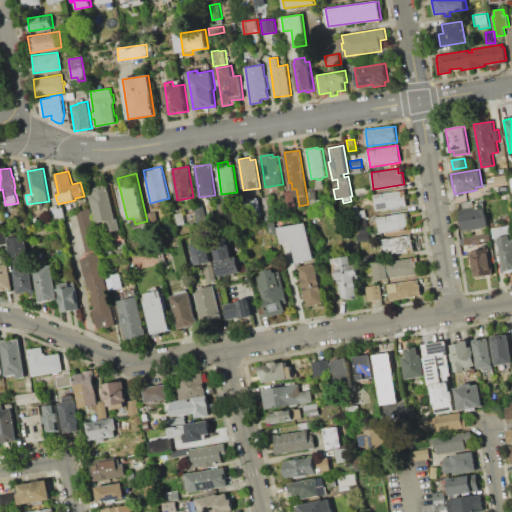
[(487,177),(506,174),(507,184),(489,187),(487,177)]
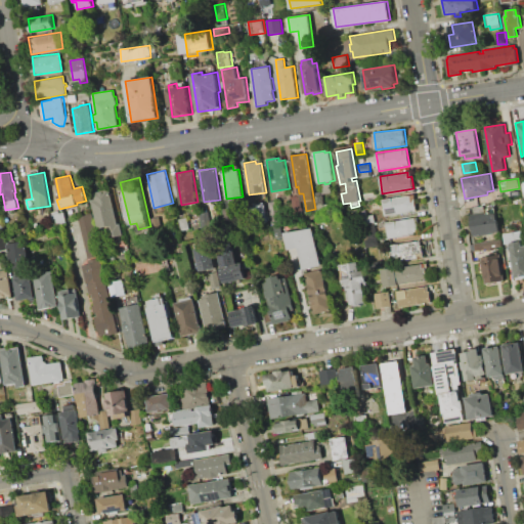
[(111,188),(118,219),(98,224),(90,192),(111,188)]
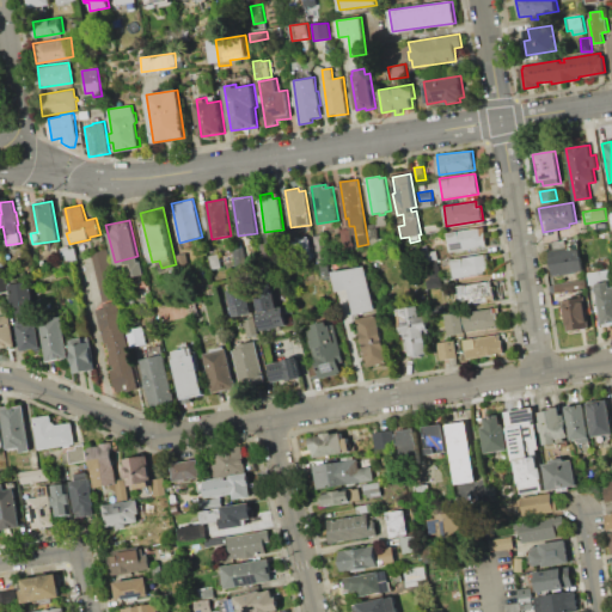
[(367,226),(377,225),(379,238),(385,237),(386,242),(380,243),(380,245),(371,246),(367,226)]
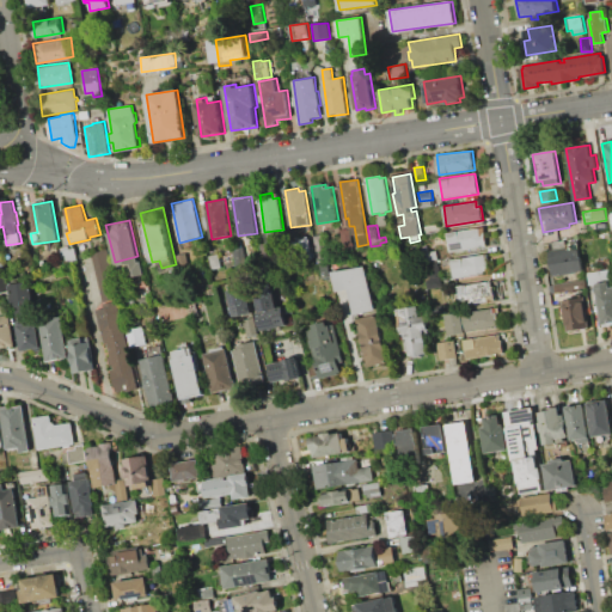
[(341,228),(350,227),(354,249),(344,251),(341,228)]
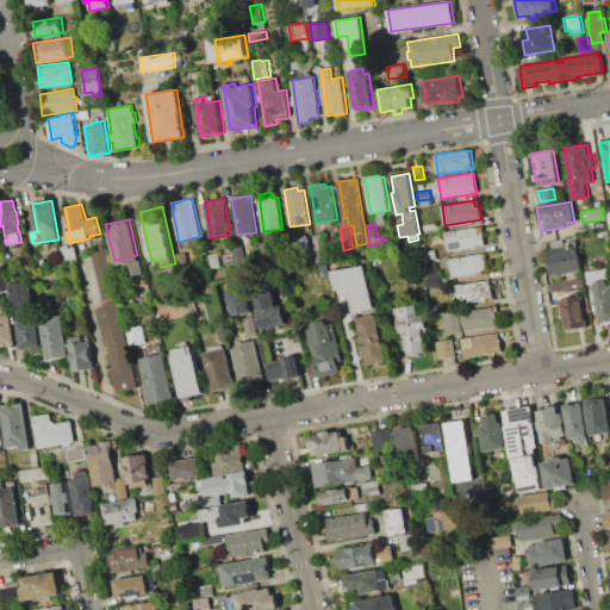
[(448,251),(446,232),(483,226),(485,246),(448,251)]
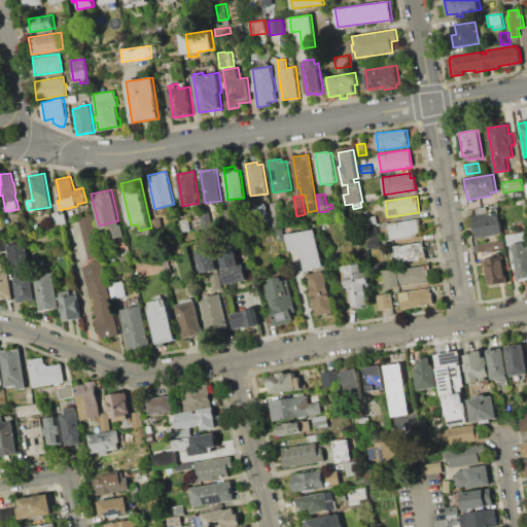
[(274,225),(271,203),(279,202),(283,224),(274,225)]
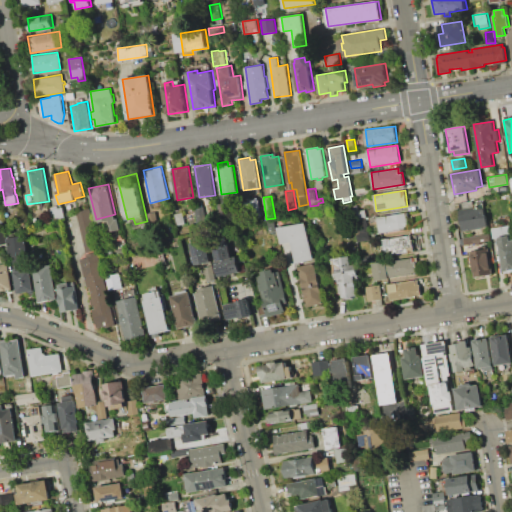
[(488,227),(462,231),(459,210),(475,208),(474,204),(484,202),(488,227)]
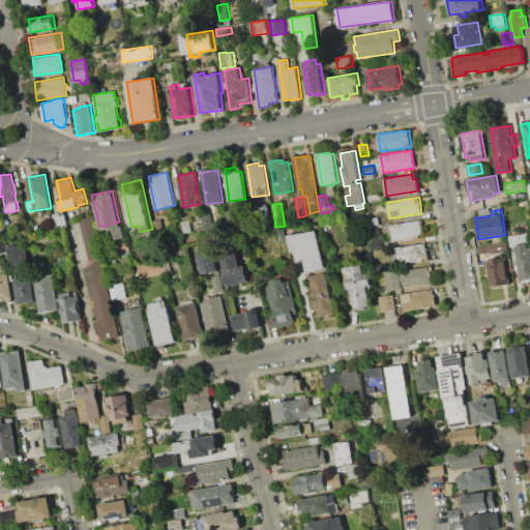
[(65,214),(67,226),(56,229),(53,214),(59,213),(60,215),(65,214)]
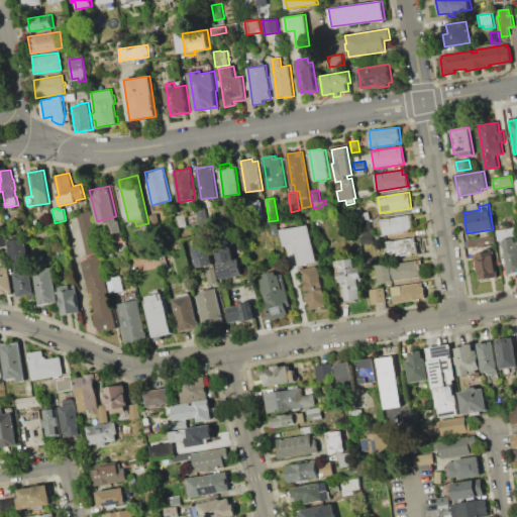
[(205,208),(209,227),(201,228),(198,209),(205,208)]
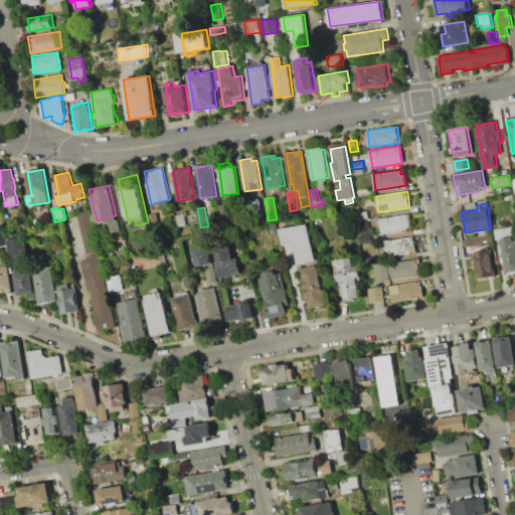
[(87,253),(77,214),(90,208),(100,251),(87,253)]
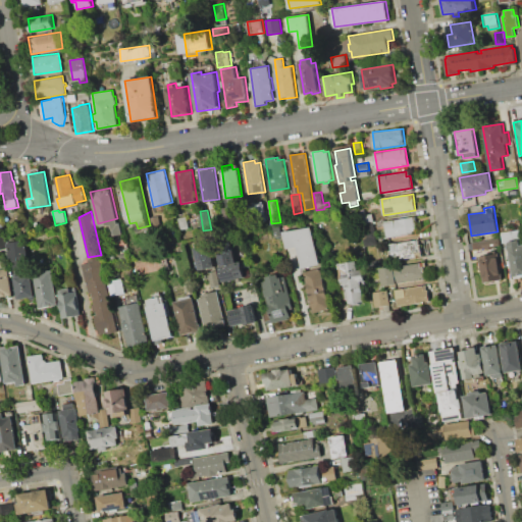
[(373,221),(360,224),(359,216),(371,214),(373,221)]
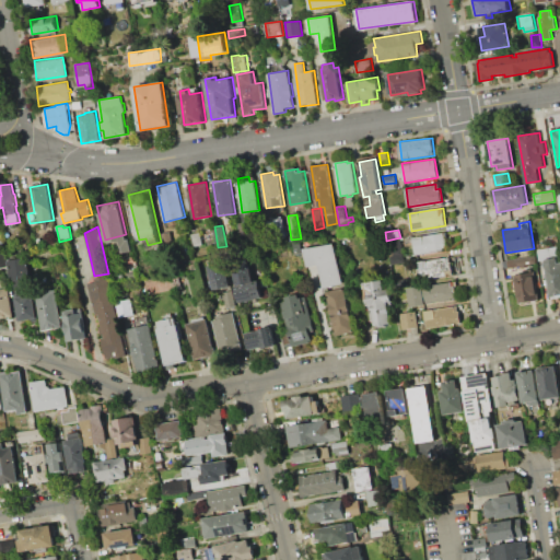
[(162,233),(171,231),(173,240),(164,242),(162,233)]
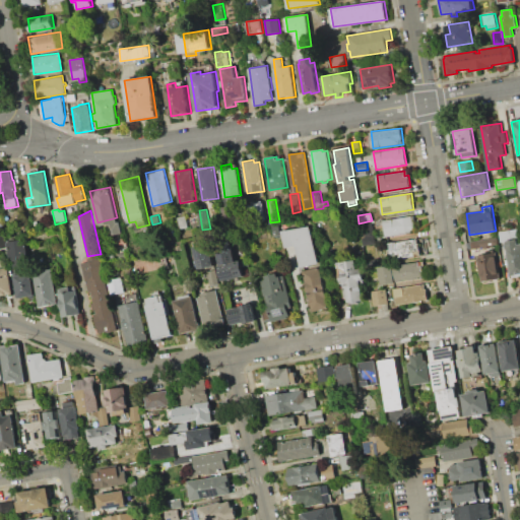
[(185,215),(189,228),(182,230),(179,216),(185,215)]
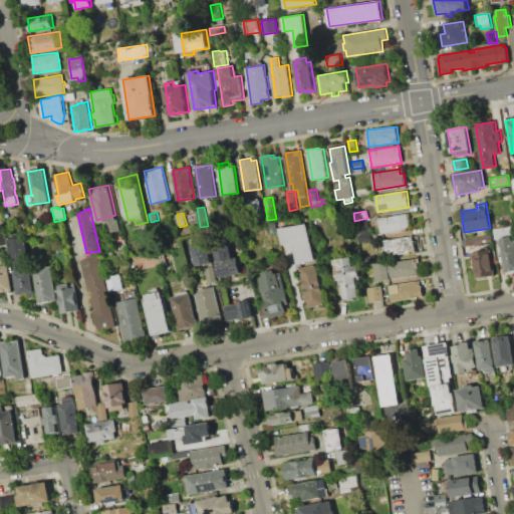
[(381,234),(379,218),(410,213),(413,229),(381,234)]
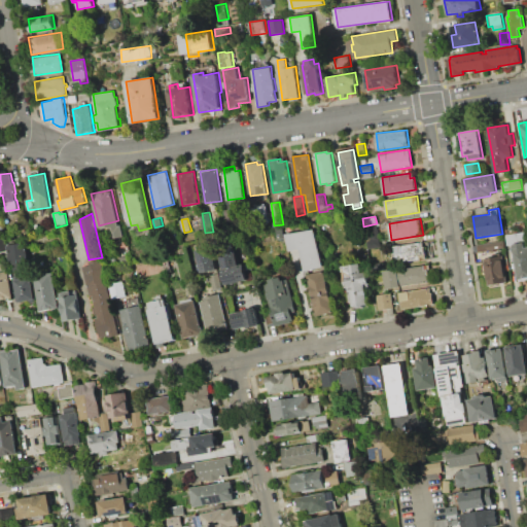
[(377,225),(380,246),(369,248),(364,227),(377,225)]
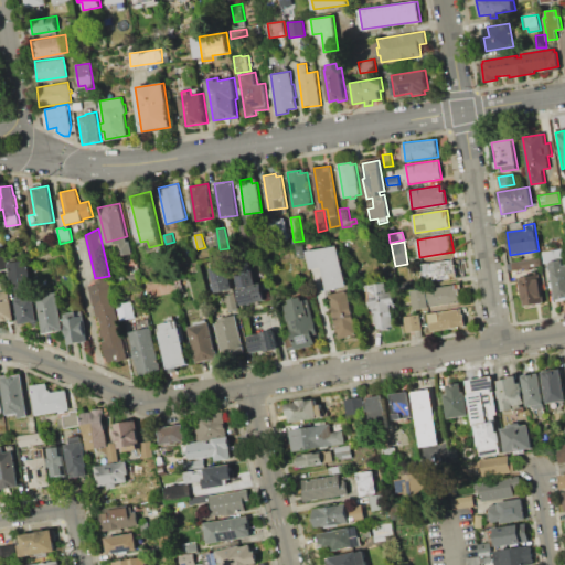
[(296,244),(304,243),(306,256),(298,257),(296,244)]
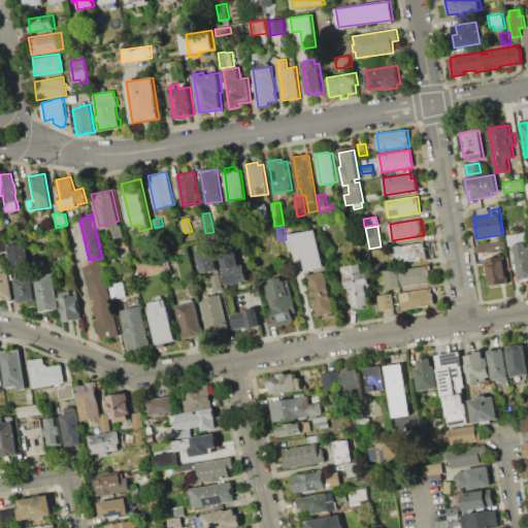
[(316,229),(325,268),(306,272),(301,251),(292,253),(288,235),(304,231),(316,229)]
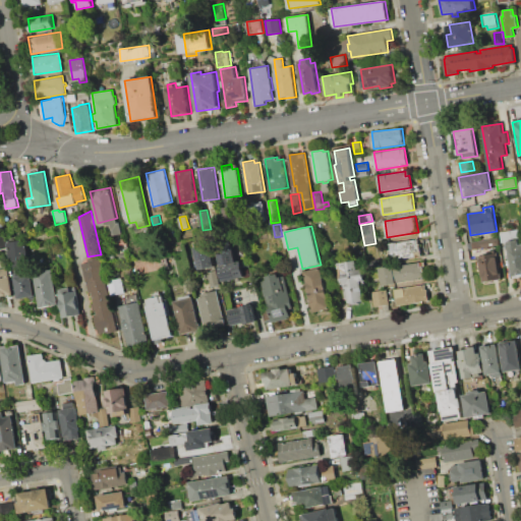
[(520,243),(520,276),(513,277),(508,242),(502,243),(501,232),(520,229),(520,239),(519,239),(520,244),(520,243)]
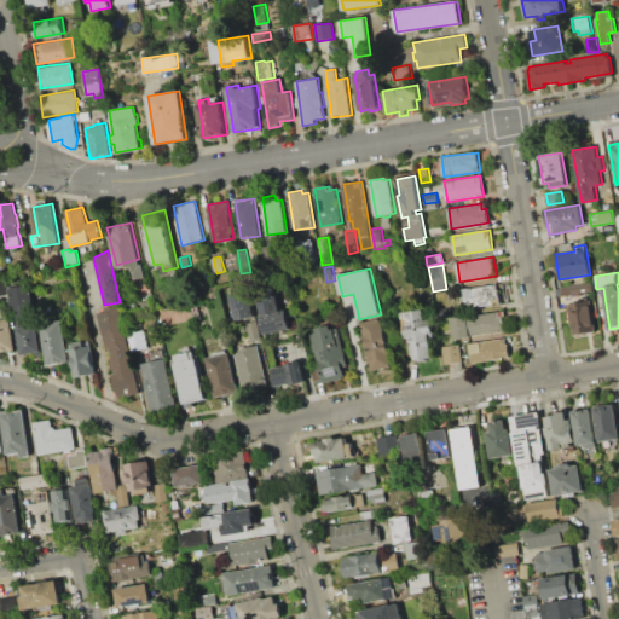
[(0,296),(0,279),(7,278),(10,294),(0,296)]
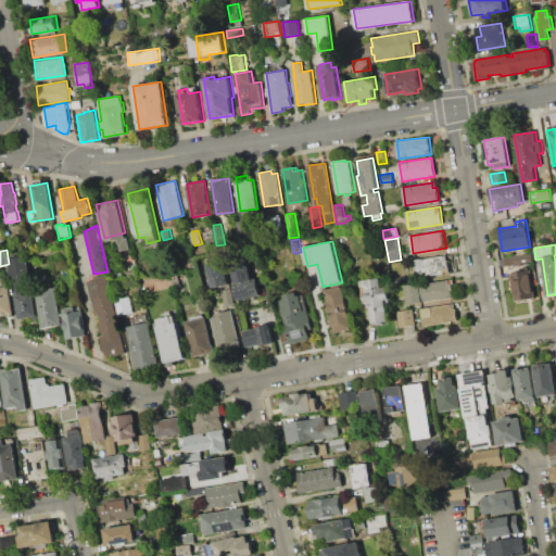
[(239,300),(228,258),(245,253),(253,279),(257,278),(262,294),(239,300)]
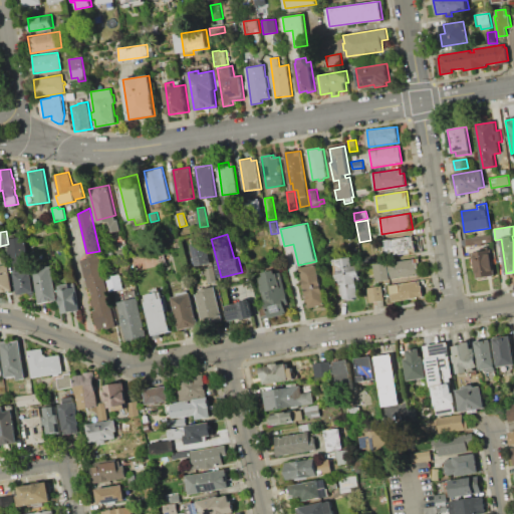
[(466,245),(465,238),(491,234),(492,241),(466,245)]
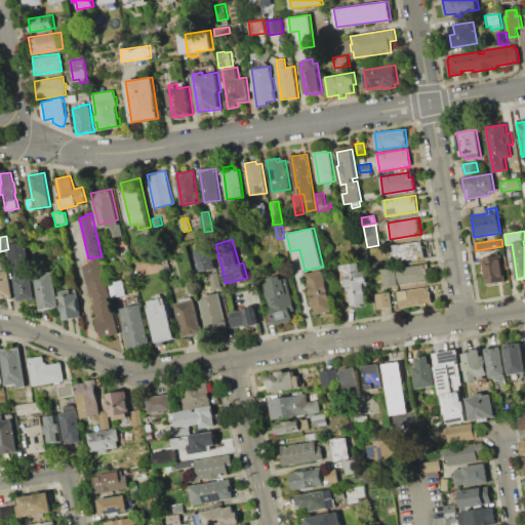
[(391,246),(422,241),(425,257),(394,263),(391,246)]
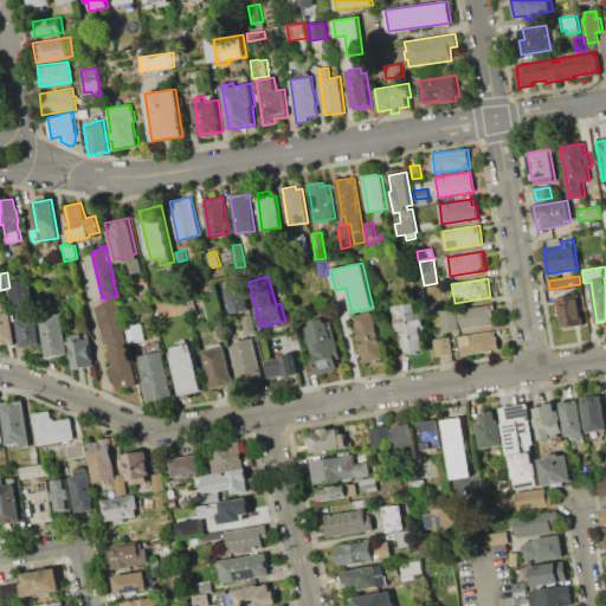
[(10,282),(31,279),(36,310),(14,314),(10,282)]
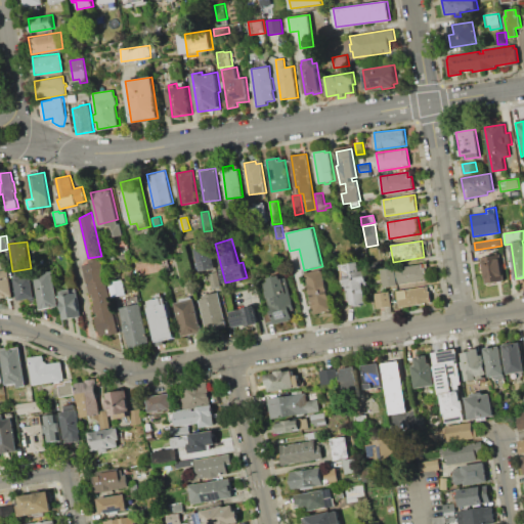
[(201,271),(195,250),(211,246),(217,267),(201,271)]
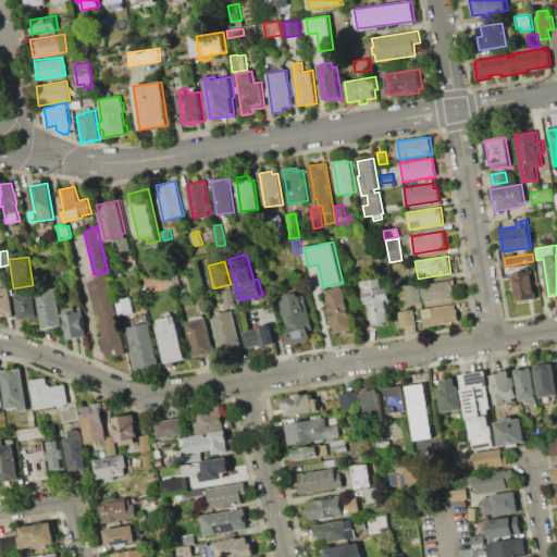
[(511,273),(531,270),(535,298),(517,301),(511,273)]
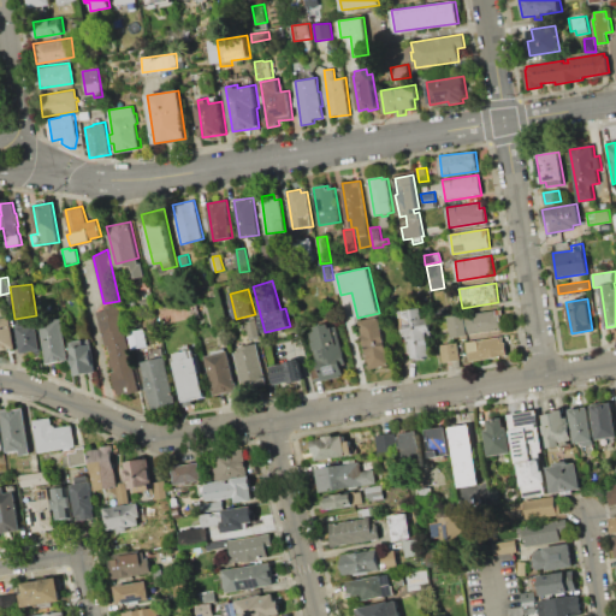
[(138,391),(117,396),(111,372),(113,371),(112,367),(110,367),(108,360),(111,359),(107,345),(105,345),(96,312),(111,308),(110,304),(118,302),(138,391)]
